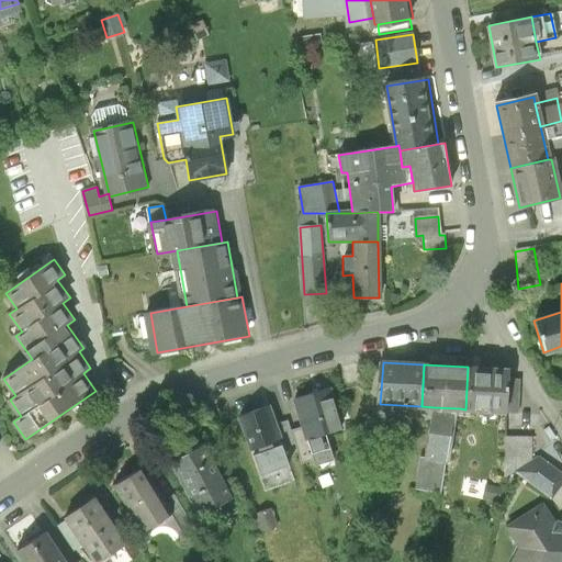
[(512,370),(468,367),(465,409),(509,412),(510,379),(512,370)]
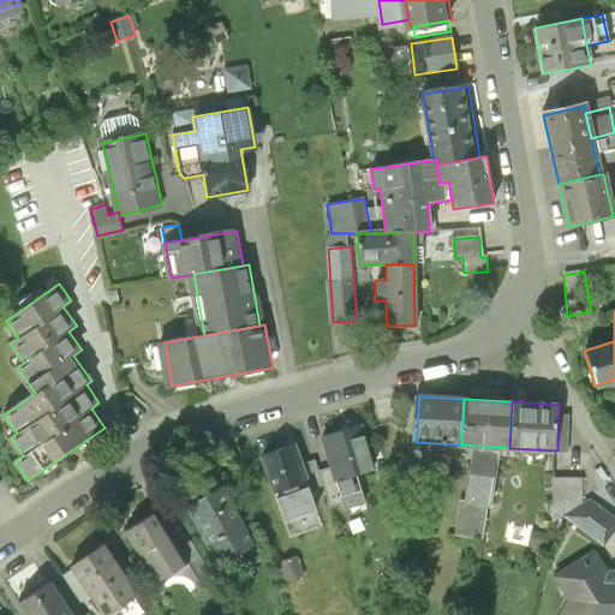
[(569,416),(559,415),(557,451),(567,452),(569,416)]
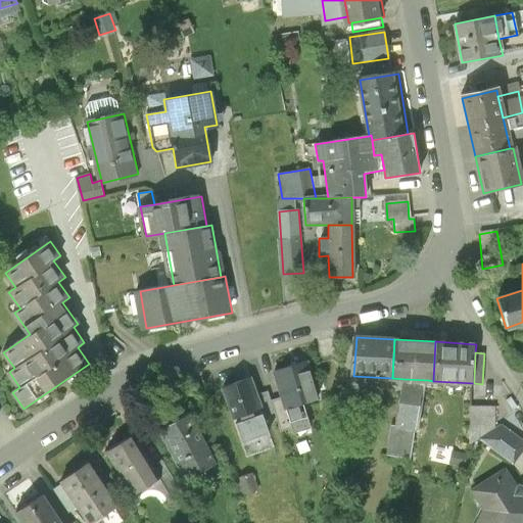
[(310,360),(277,370),(284,396),(287,406),(304,400),(321,396),(310,360)]
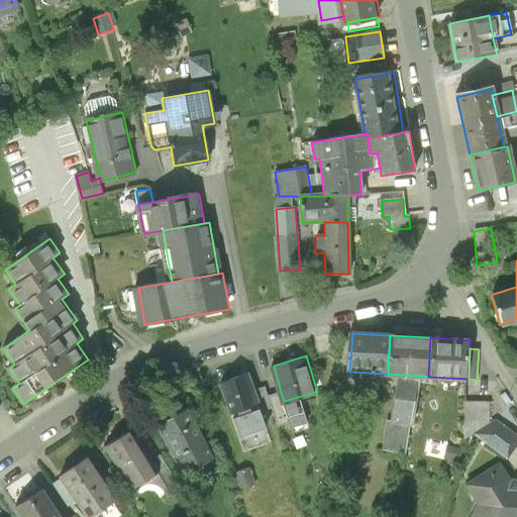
[(245,374),(221,383),(231,411),(246,405),(256,402),(251,390),(245,374)]
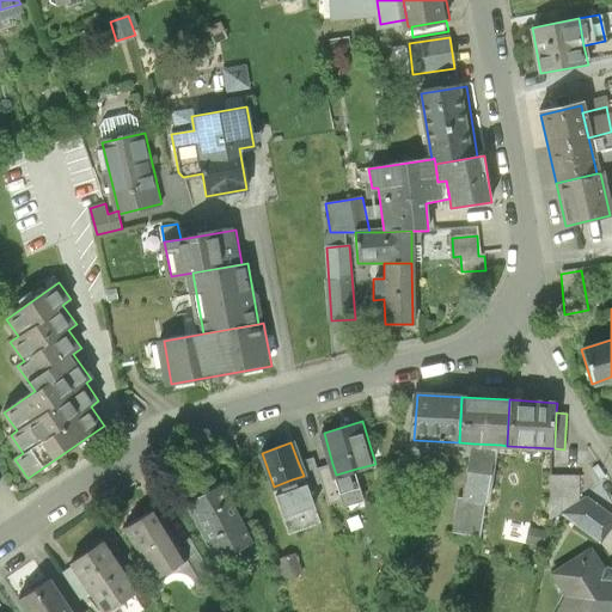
[(488,503),(501,445),(473,444),(463,499),(488,503)]
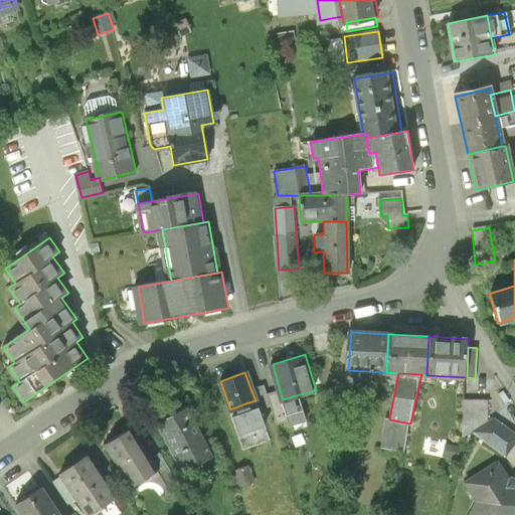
[(264,384),(250,388),(255,400),(245,403),(249,414),(271,406),(268,393),(264,384)]
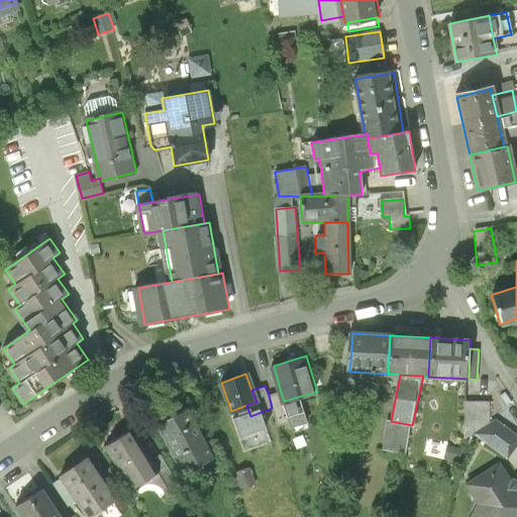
[(291,423),(289,418),(284,401),(281,392),(269,395),(272,408),(278,427),(291,423)]
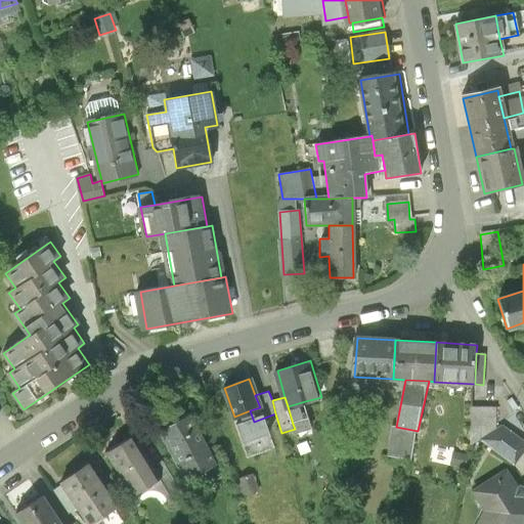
[(310,419),(305,401),(288,406),(293,424),(310,419)]
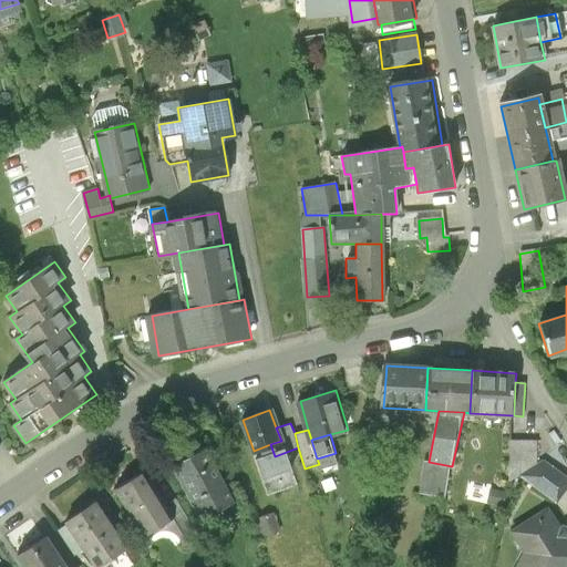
[(521,474),(536,464),(536,440),(508,440),(508,480),(511,481),(521,474)]
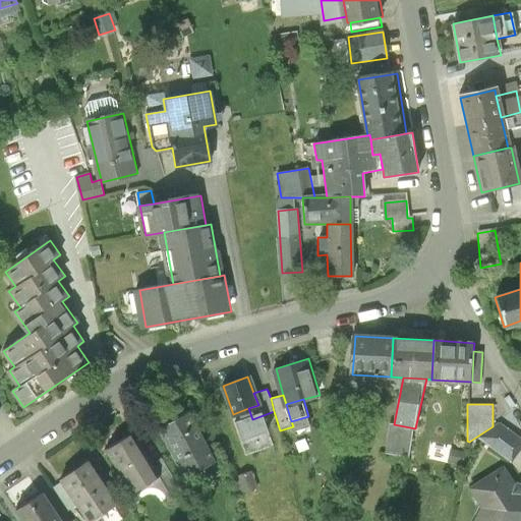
[(191,411),(162,426),(188,474),(217,459),(191,411)]
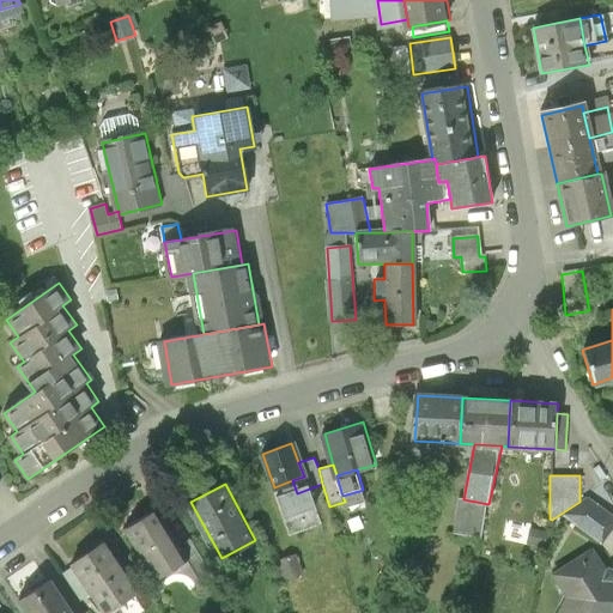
[(481,538),(489,504),(463,499),(457,498),(451,532),(481,538)]
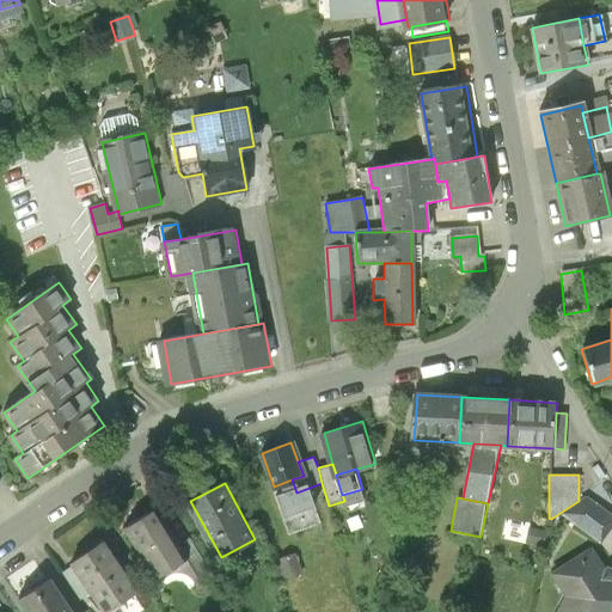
[(579,501),(562,512),(603,542),(611,527),(611,515),(587,497),(579,501)]
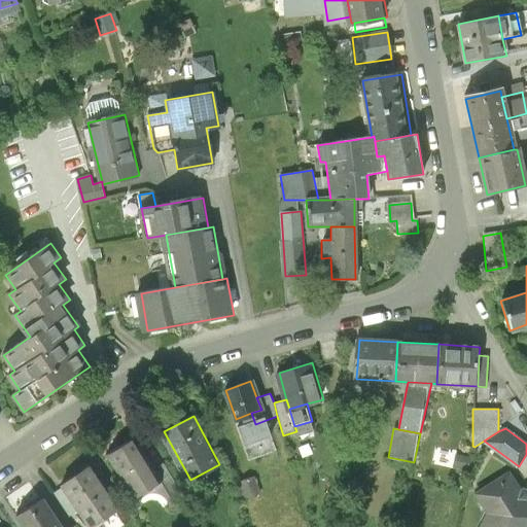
[(160,484),(133,441),(108,455),(136,498),(160,484)]
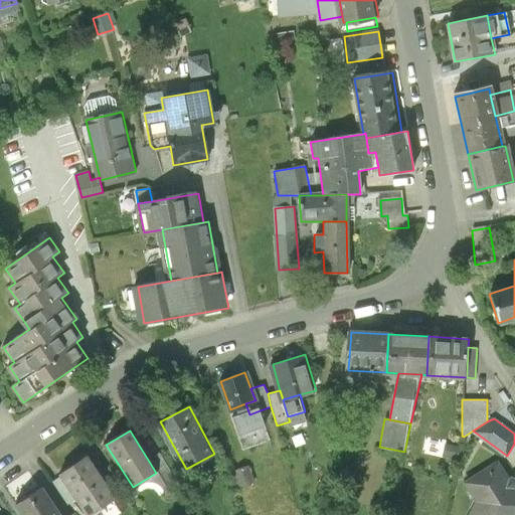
[(89,457),(62,475),(78,498),(90,514),(91,514),(117,498),(89,457)]
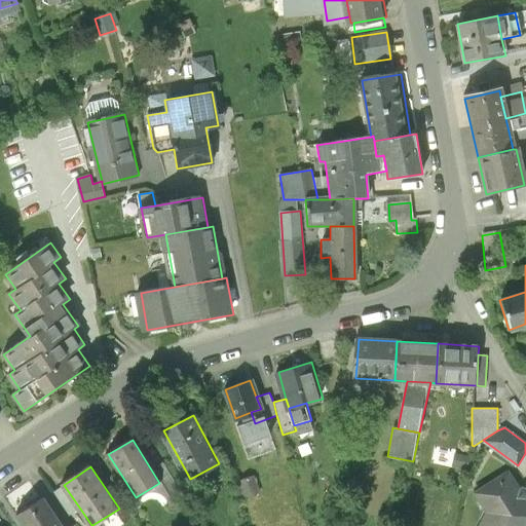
[(525,525),(525,489),(520,489),(509,472),(477,492),(490,513),(483,525),(525,525)]
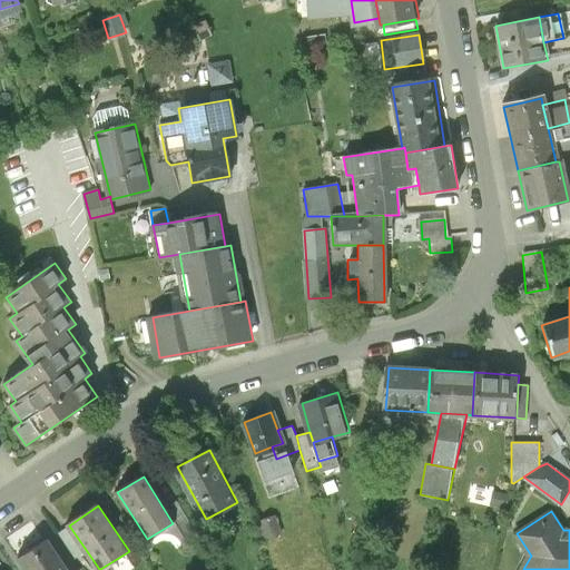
[(281,534),(275,517),(257,523),(263,540),(281,534)]
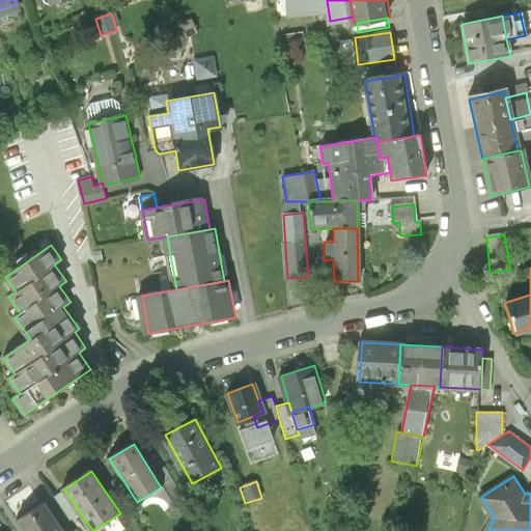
[(28,485),(8,499),(21,516),(40,503),(28,485)]
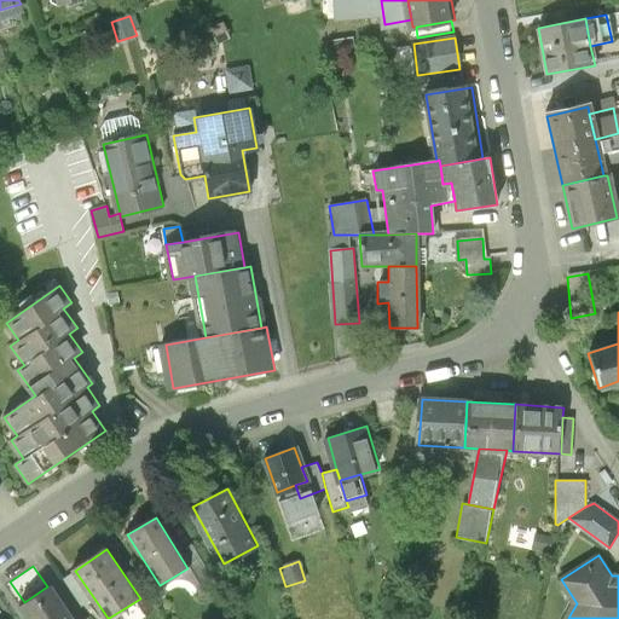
[(82,607),(94,599),(75,571),(63,579),(82,607)]
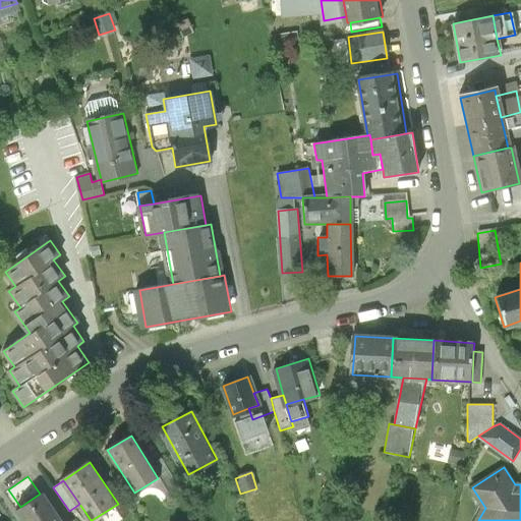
[(63,520),(44,491),(17,509),(25,520),(63,520)]
